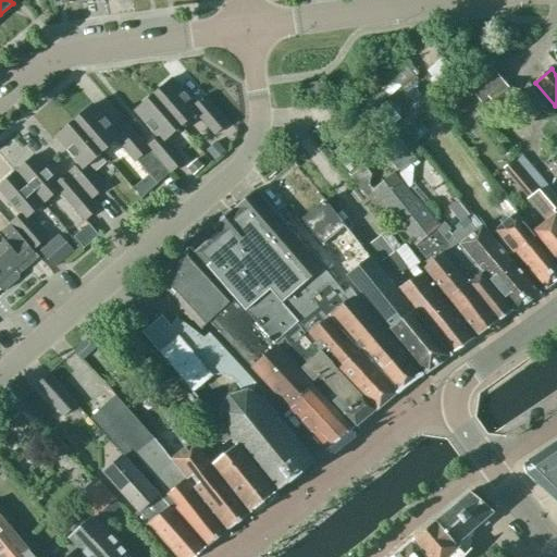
[(494,72),(470,91),(480,103),(487,97),(495,108),(512,94),(494,72)]
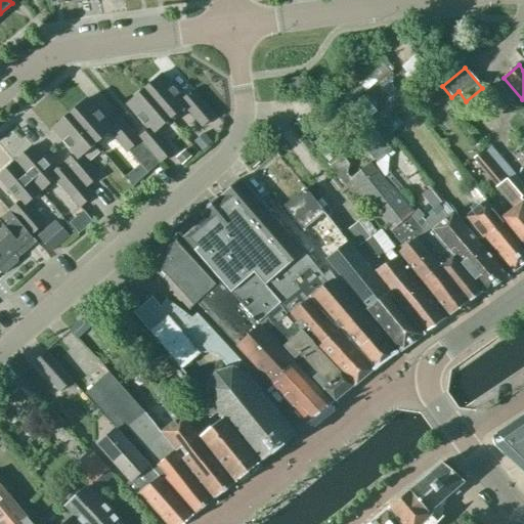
[(182,97),(162,72),(143,88),(169,119),(182,106),(201,127),(214,115),(192,90),(182,97)]
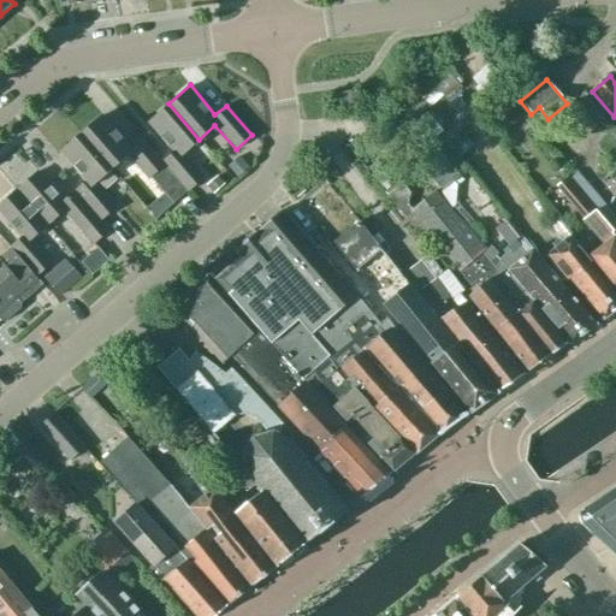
[(350,92),(336,93),(338,107),(353,106),(350,92)]
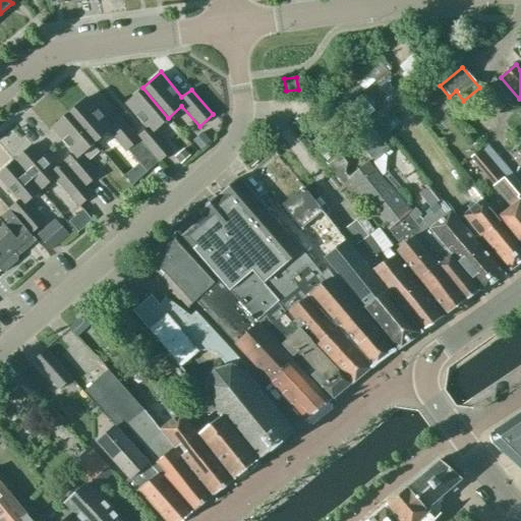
[(500,78),(488,89),(505,107),(516,97),(500,78)]
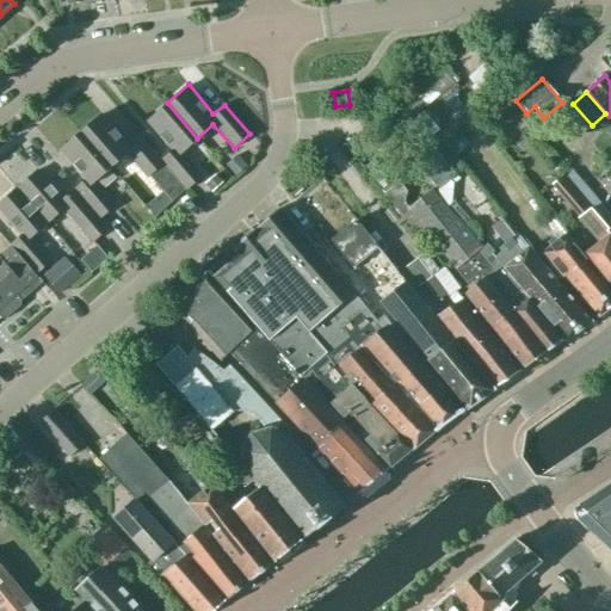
[(167,103),(146,122),(171,150),(161,160),(160,160),(161,161),(162,162),(185,190),(202,176),(181,152),(197,139),(167,103)]
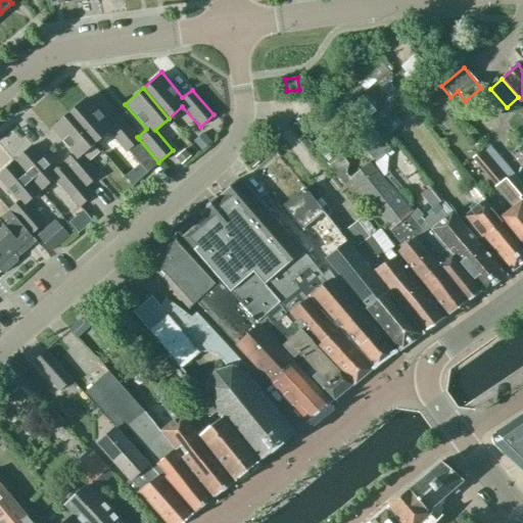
[(390,149),(370,126),(365,119),(379,107),(367,93),(348,108),(347,107),(344,110),(363,132),(352,140),(371,161),(374,158),(376,161),(390,149)]
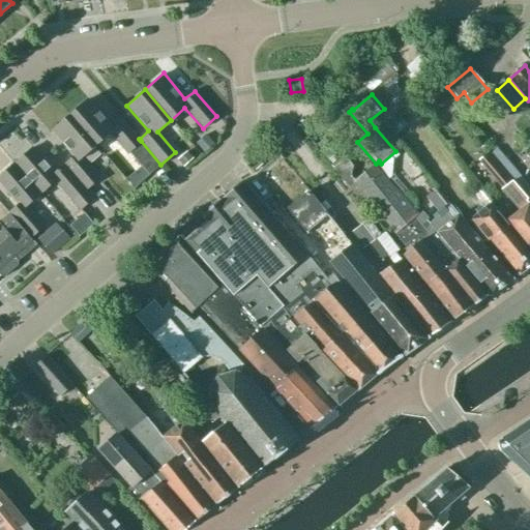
[(95,144),(110,133),(127,152),(141,141),(140,140),(139,139),(140,139),(117,112),(108,120),(89,98),(69,115),(95,144)]
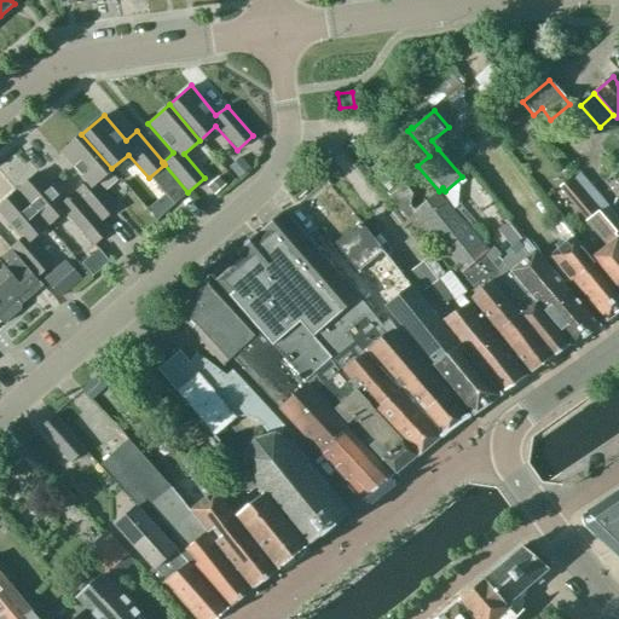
[(100,220),(116,207),(96,183),(111,168),(81,134),(62,151),(87,181),(75,191),(100,220)]
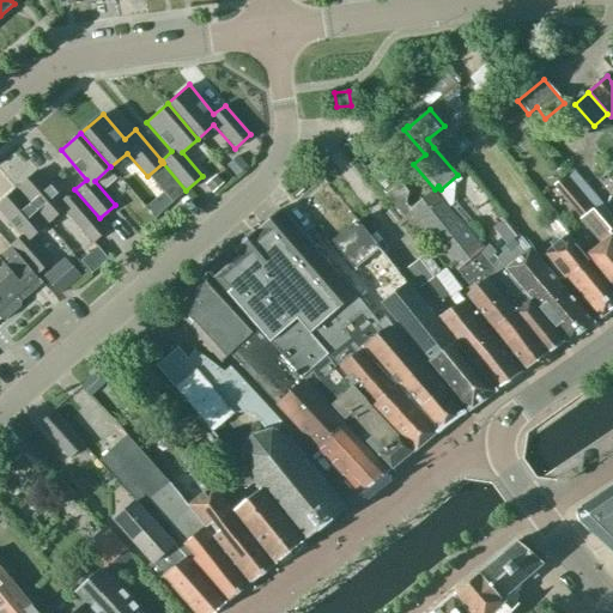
[(247,168),(237,157),(226,167),(236,177),(247,168)]
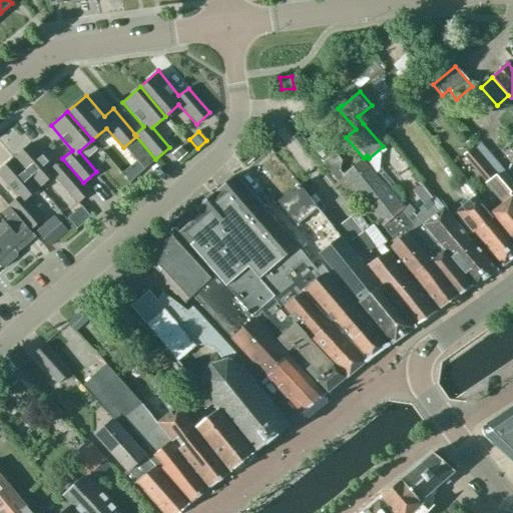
[(39,186),(52,175),(77,202),(90,191),(83,182),(62,158),(53,166),(32,141),(14,157),(39,186)]
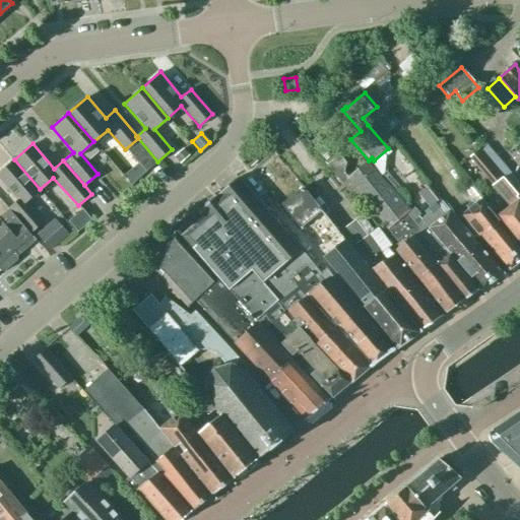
[(478,149),(469,158),(510,207),(498,216),(519,244),(519,184),(488,145),(480,151),(478,149)]
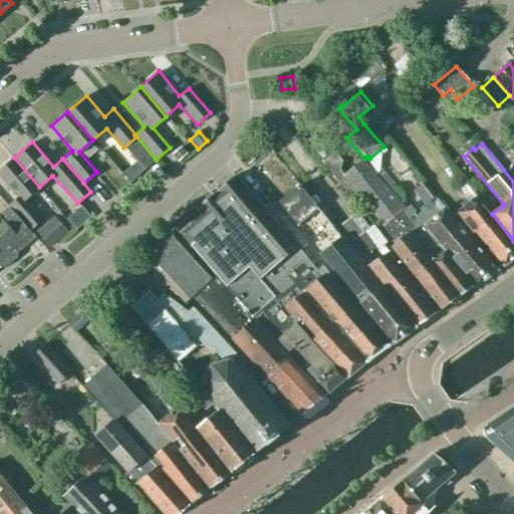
[(172,155),(178,162),(187,154),(181,147),(172,155)]
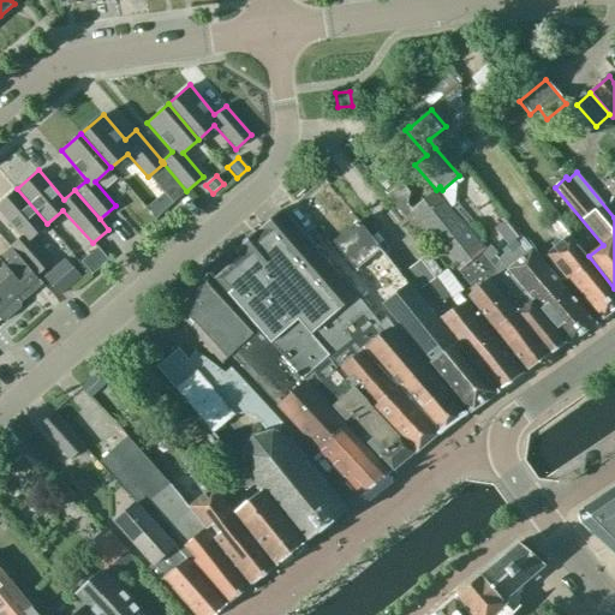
[(434,192),(412,210),(407,204),(410,193),(400,183),(386,195),(423,240),(430,234),(471,285),(477,280),(481,285),(467,296),(529,371),(566,345),(530,303),(517,314),(488,280),(496,272),(482,254),(485,250),(484,250),(434,192)]
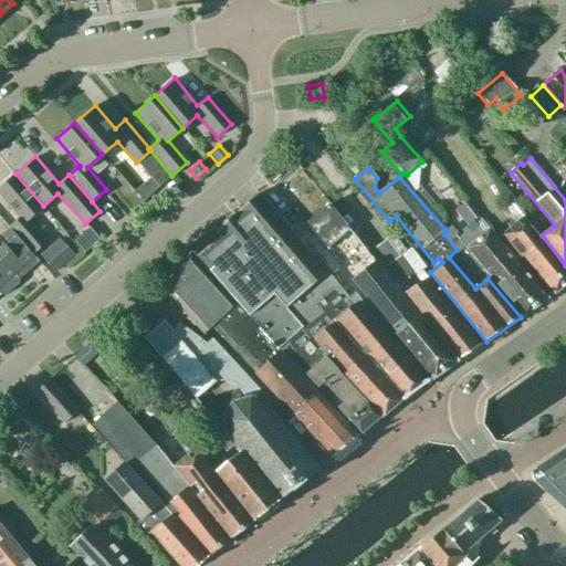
[(0,194),(20,218),(9,227),(32,253),(46,240),(29,219),(43,206),(16,174),(0,187),(0,194)]
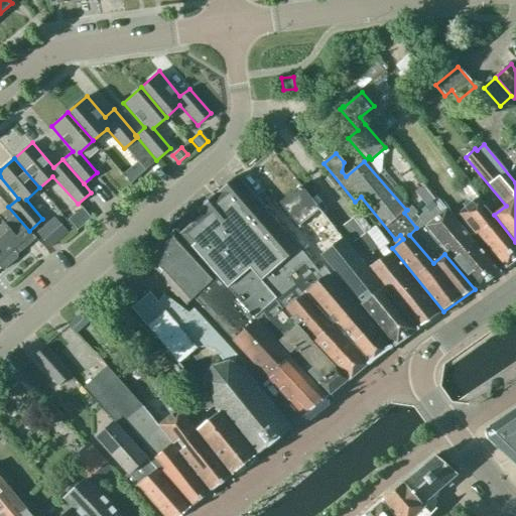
[(204,216),(201,218),(348,381),(390,348),(334,278),(325,267),(319,270),(288,233),(287,234),(235,175),(198,210),(204,216)]
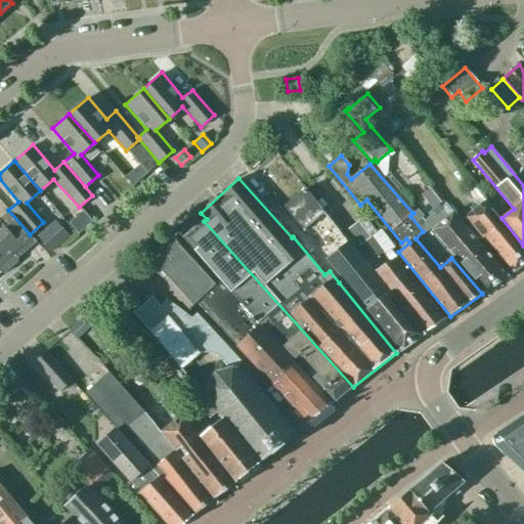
[(430,187),(422,194),(432,208),(438,203),(440,202),(430,187)]
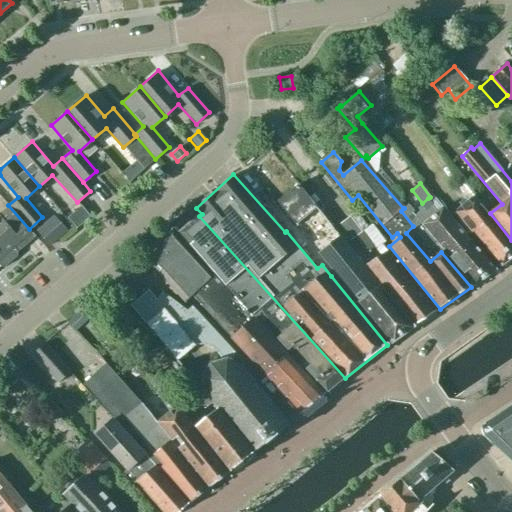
[(465,183),(441,203),(451,215),(453,213),(471,234),(476,230),(504,263),(511,257),(511,243),(474,198),(476,196),(465,183)]
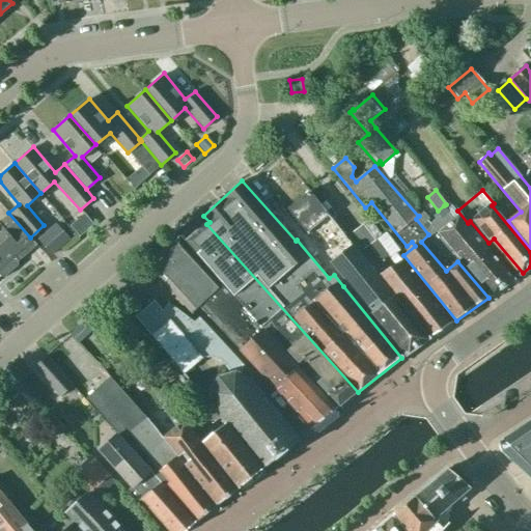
[(309,191),(287,208),(306,232),(328,215),(309,191)]
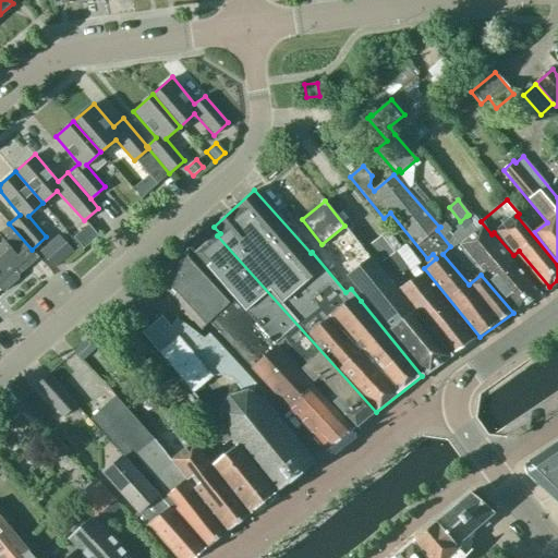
[(440,227),(437,230),(450,246),(455,252),(453,253),(470,271),(477,266),(517,312),(540,294),(492,234),(481,221),(476,216),(471,221),(466,216),(460,221),(458,222),(461,227),(451,234),(449,232),(451,230),(445,222),(439,227),(440,227)]
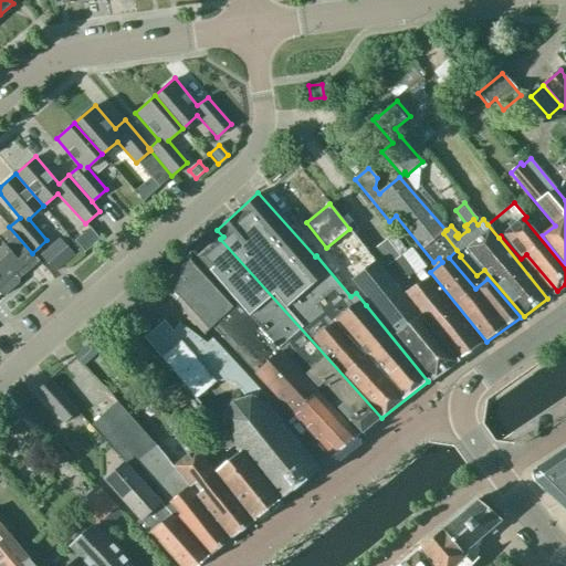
[(32,253),(9,227),(0,234),(0,275),(12,289),(19,283),(19,279),(40,261),(32,253)]
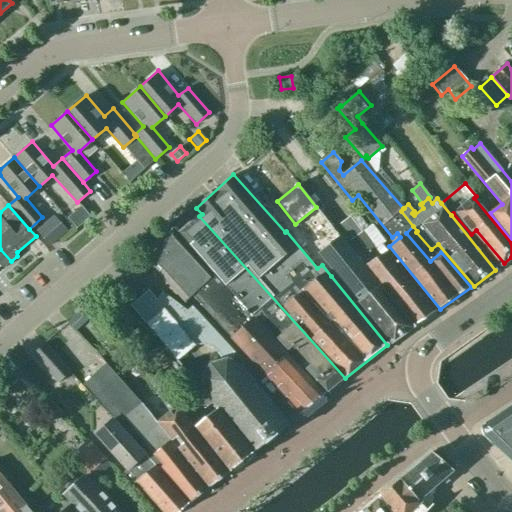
[(352,218),(335,232),(341,239),(364,267),(412,327),(434,312),(381,245),(385,242),(357,208),(349,214),(352,218)]
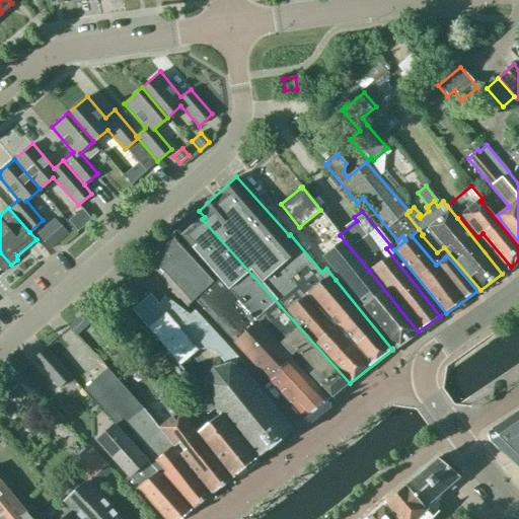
[(36,234),(51,250),(68,234),(54,218),(36,234)]
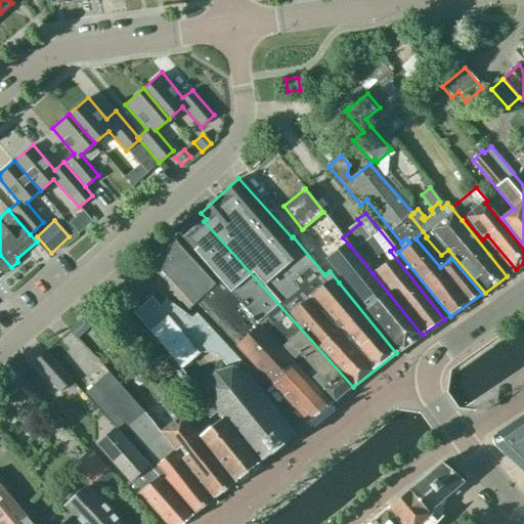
[(204,221),(182,238),(258,321),(258,320),(335,402),(353,387),(204,221)]
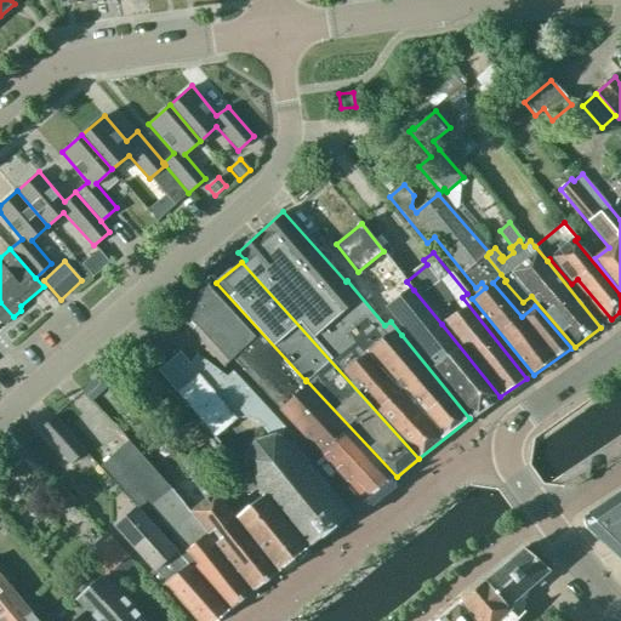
[(223,365),(232,357),(364,502),(393,478),(305,383),(209,278),(172,311),(223,365)]
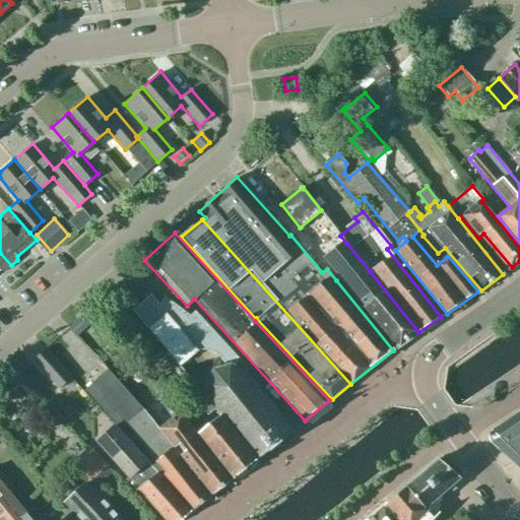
[(346,243),(326,260),(397,347),(418,332),(370,271),(346,243)]
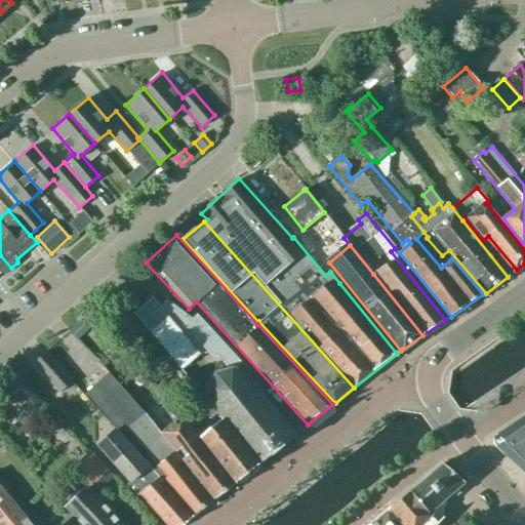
[(0,273),(1,272),(5,273),(11,268),(0,255),(0,273)]
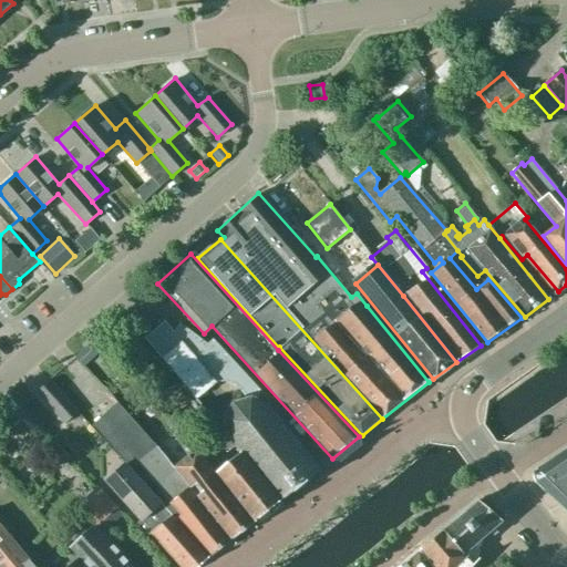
[(240,390),(244,394),(246,399),(248,398),(253,398),(257,400),(258,392),(259,392),(260,391),(212,338),(206,343),(178,322),(174,327),(171,329),(163,319),(142,336),(195,400),(215,382),(226,382),(235,385),(240,390)]
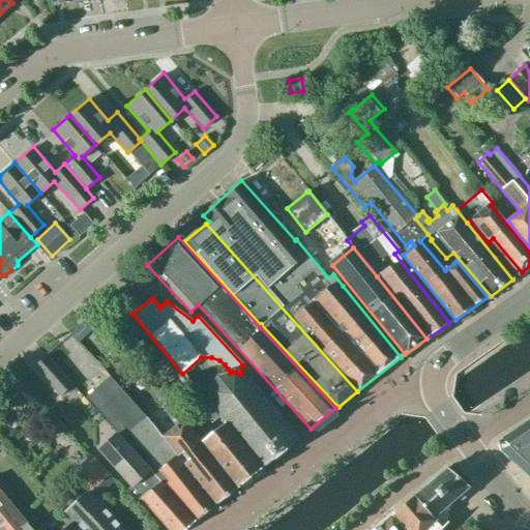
[(46,356),(33,366),(60,396),(72,385),(46,356)]
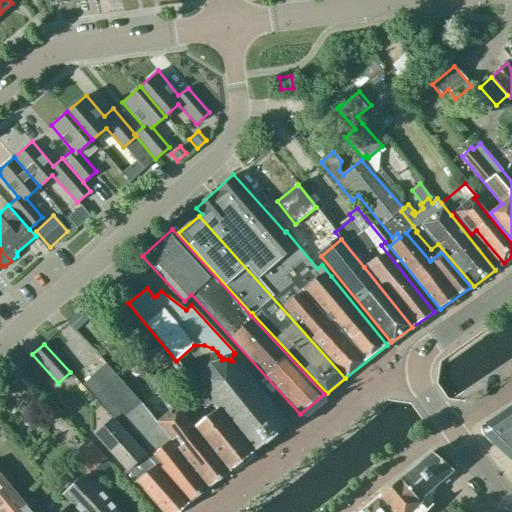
[(232,361),(228,359),(224,359),(222,360),(217,361),(212,363),(209,365),(206,370),(203,376),(202,381),(207,395),(218,408),(254,451),(287,424),(242,367),(237,364),(232,361)]
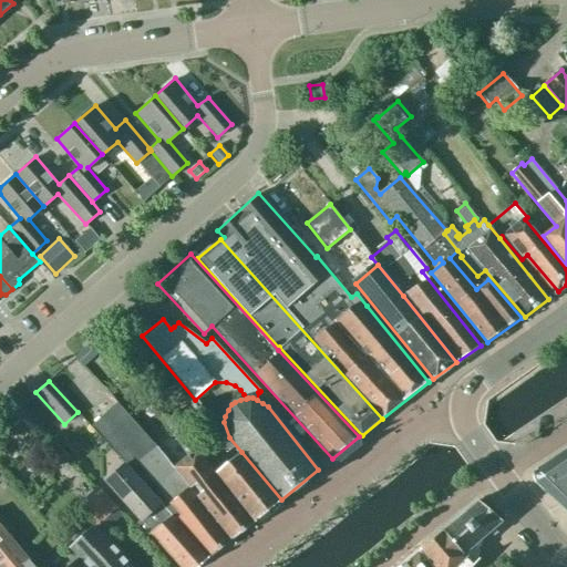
[(232,540),(177,471),(156,445),(117,403),(93,425),(130,467),(135,463),(168,502),(163,507),(209,557),(232,540)]
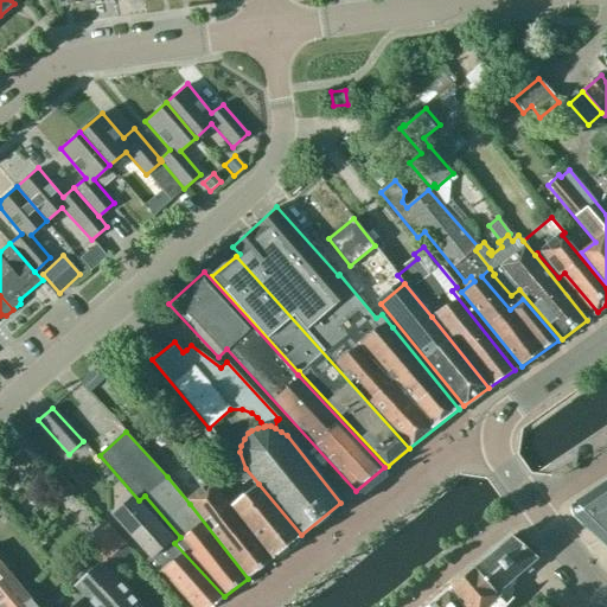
[(8,449),(26,468),(40,455),(21,436),(8,449)]
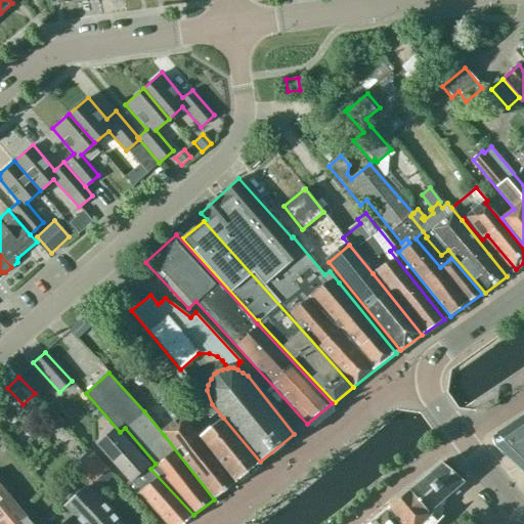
[(174,406),(168,399),(161,404),(174,427),(164,435),(214,499),(234,482),(199,438),(174,406)]
